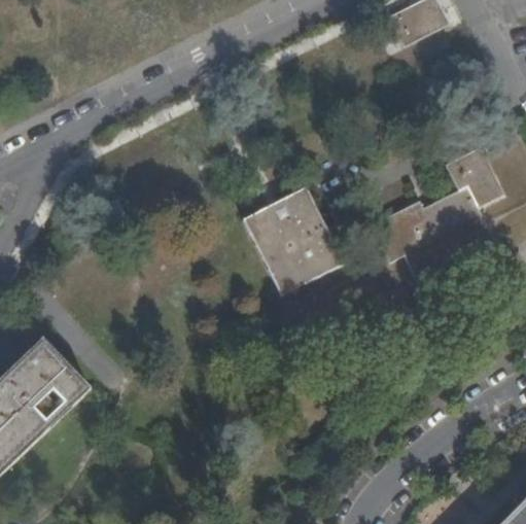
[(402,45),(449,22),(437,0),(419,0),(387,15),(393,27),(402,45)]
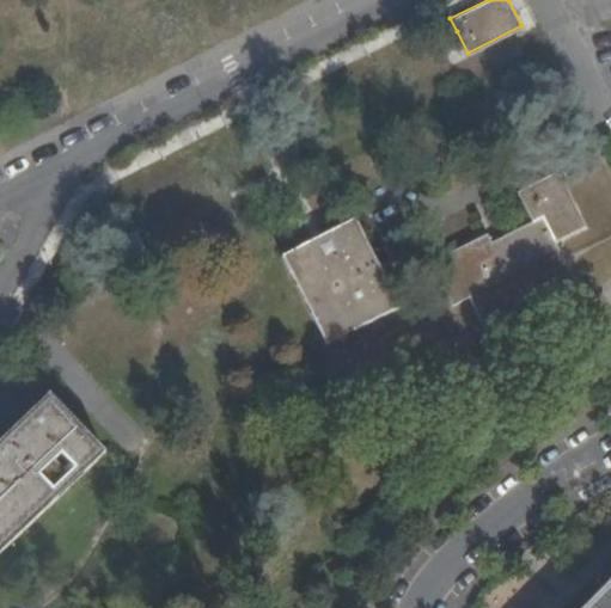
[(586,225),(558,169),(515,190),(530,220),(505,233),(490,240),(484,232),(429,260),(451,304),(469,295),(494,345),(585,299),(556,240),(586,225)]
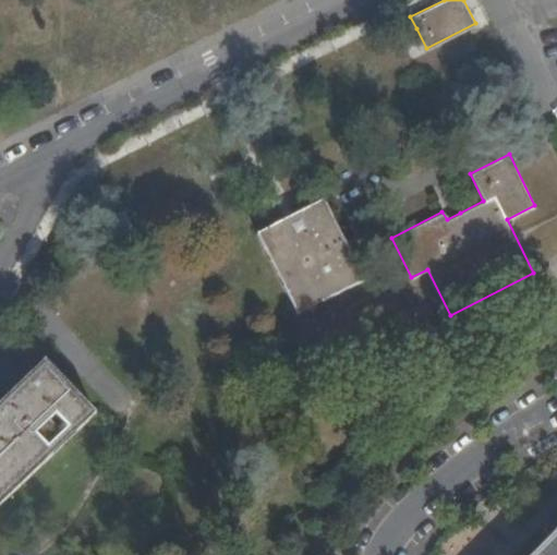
[(294,212),(285,217),(255,231),(297,313),(365,278),(323,197),(294,212)]
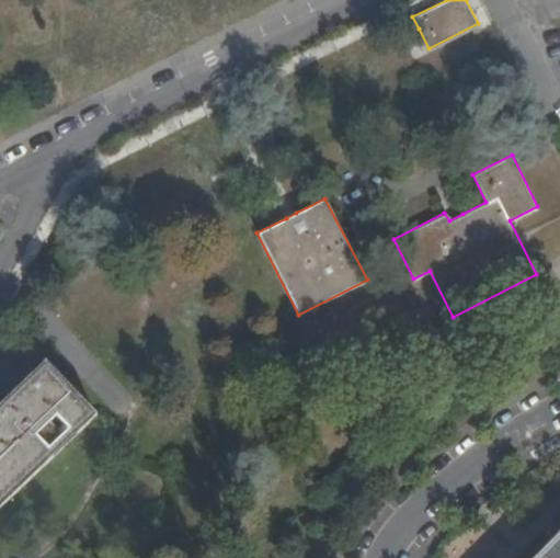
[(0,504),(94,414),(44,361),(33,372),(0,402),(0,504)]
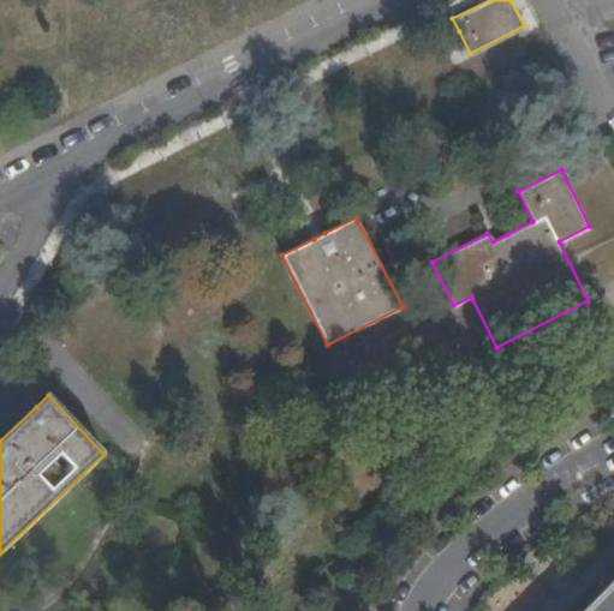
[(613,610),(613,581),(584,610),(613,610)]
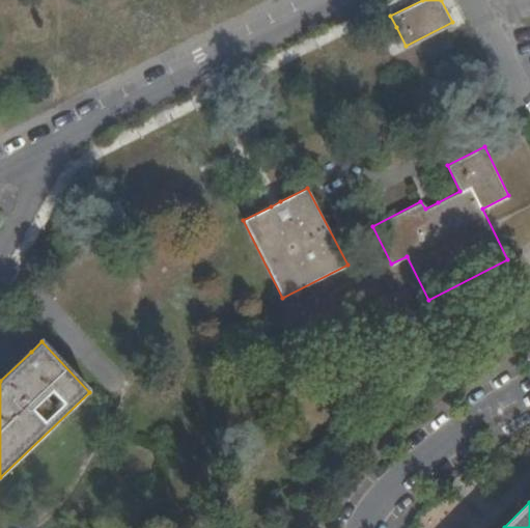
All buildings are outlined.
